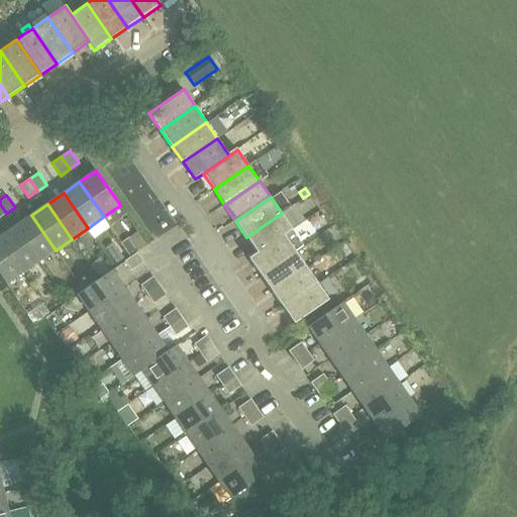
[(246,237),(257,252),(259,253),(293,229),(282,213),(246,237)]
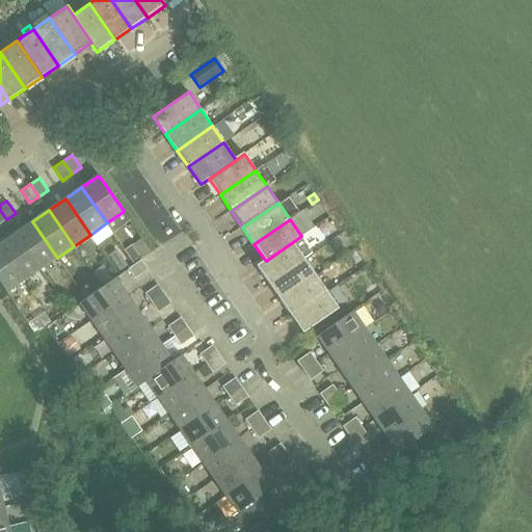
[(16,233),(41,269),(57,258),(32,221),(16,233)]
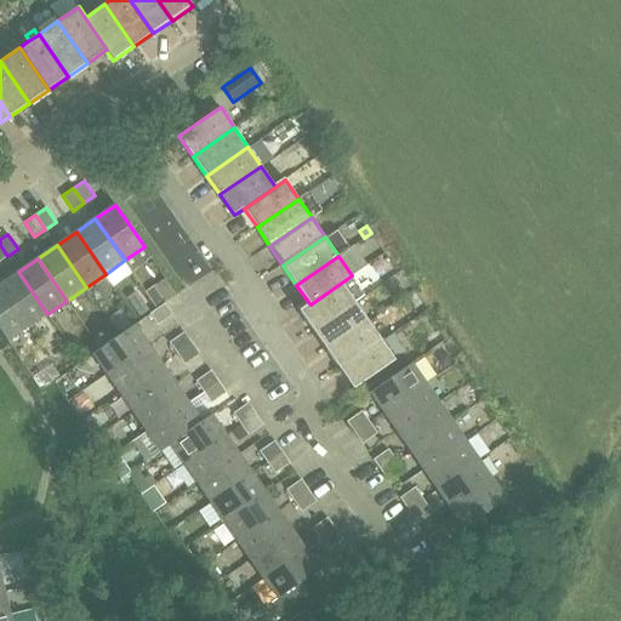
[(47,314),(18,272),(0,284),(0,286),(29,328),(47,314)]
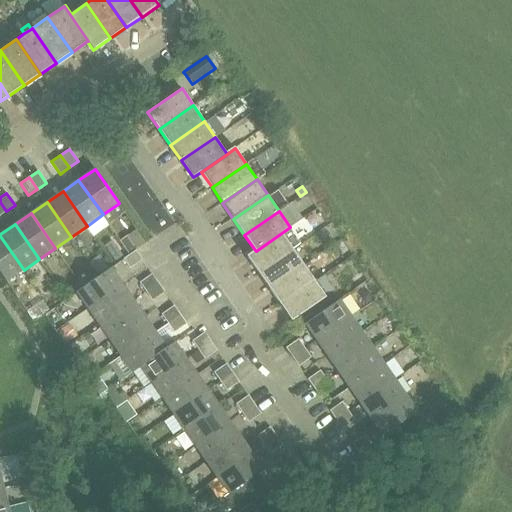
[(247,256),(259,273),(293,249),(282,233),(290,228),(290,227),(256,251),(255,250),(247,256)]
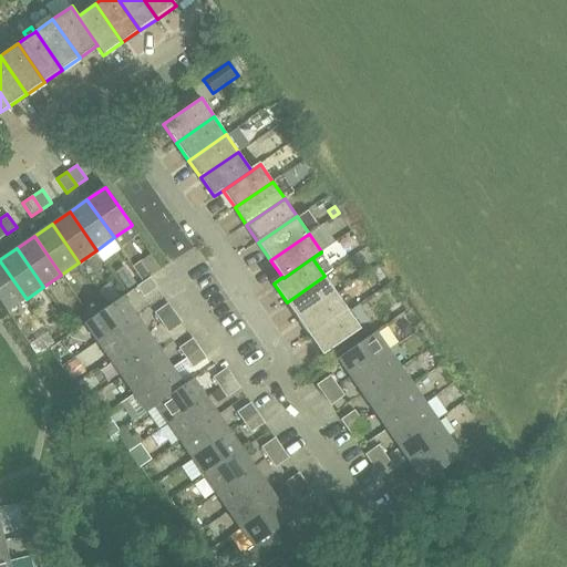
[(132,267),(143,282),(152,276),(142,260),(132,267)]
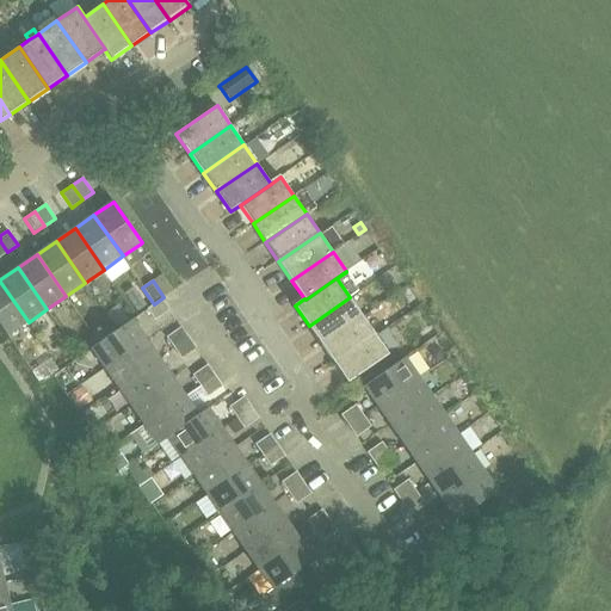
[(29,322),(0,282),(0,323),(8,337),(29,322)]
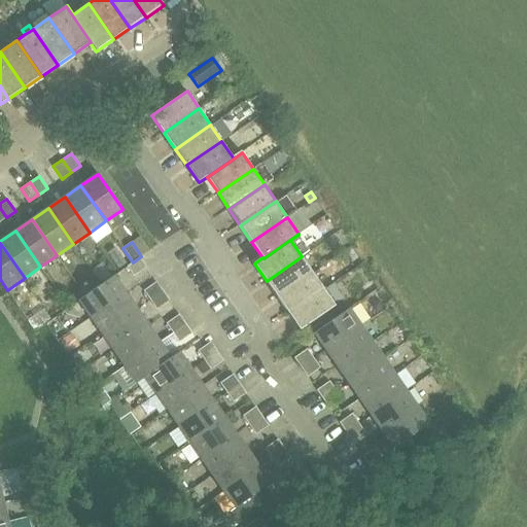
[(117,251),(109,256),(118,270),(126,265),(117,251)]
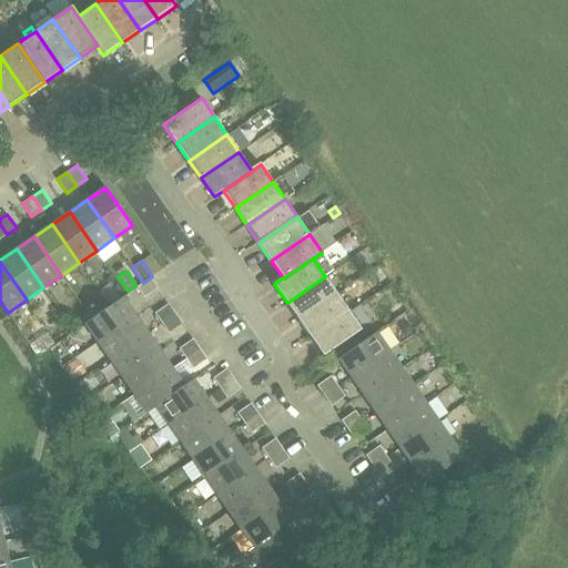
[(325,276),(287,303),(300,321),(337,294),(325,276)]
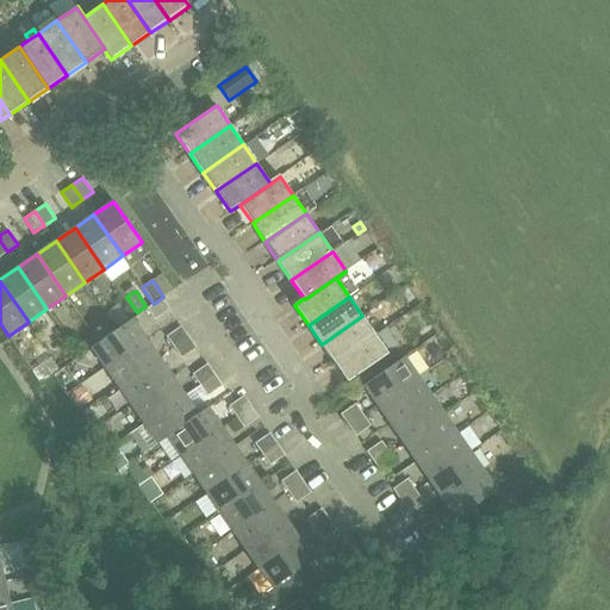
[(169,309),(162,298),(148,307),(155,319),(169,309)]
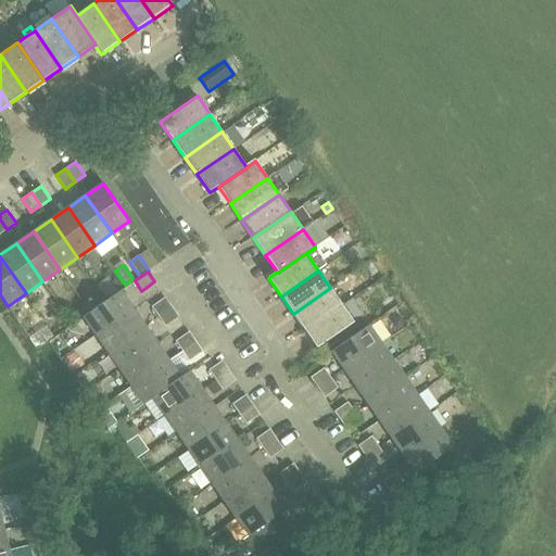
[(110,280),(98,289),(105,300),(117,291),(110,280)]
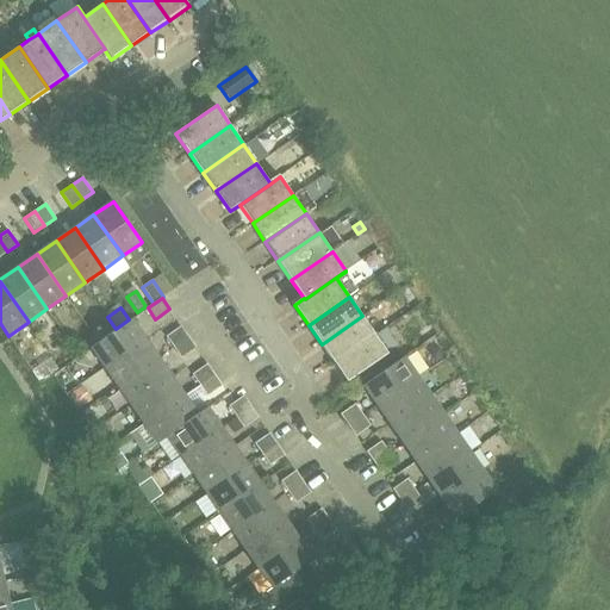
[(322,344),(334,363),(375,335),(362,316),(322,344)]
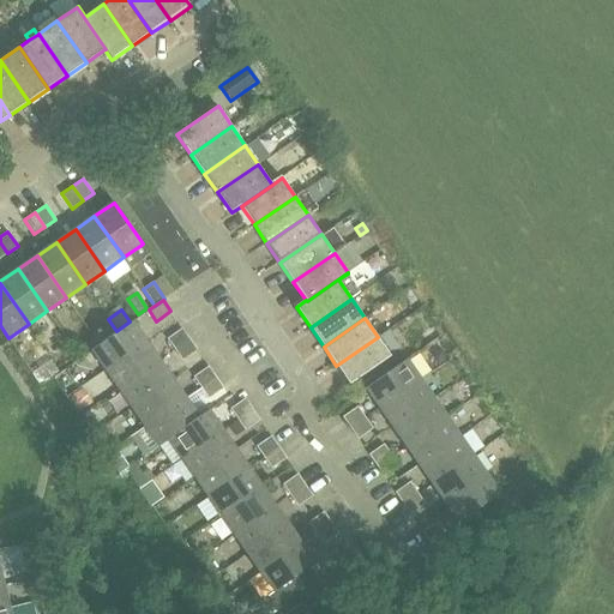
[(146,341),(133,320),(91,350),(106,371),(146,341)]
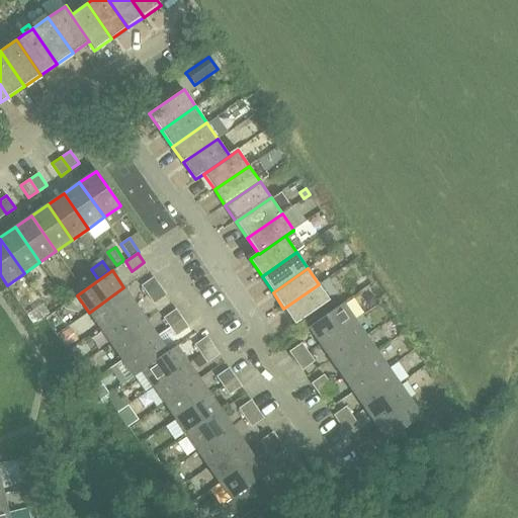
[(148,294),(161,286),(154,277),(142,285),(148,294)]
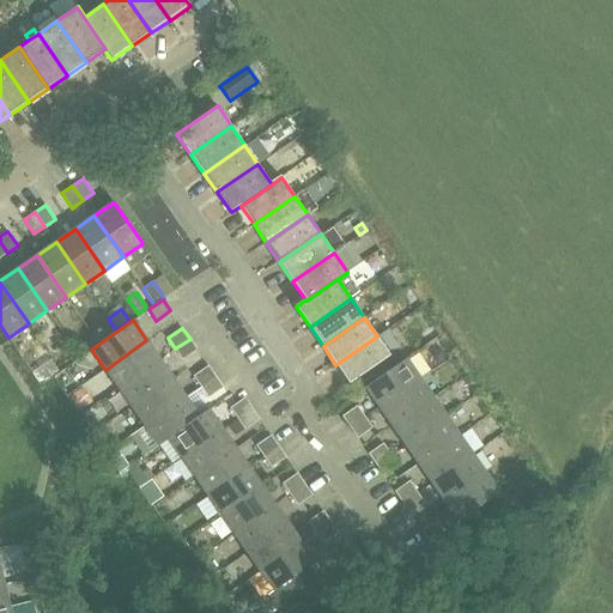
[(386,331),(377,337),(335,365),(350,384),(390,357),(390,354),(399,349),(386,331)]
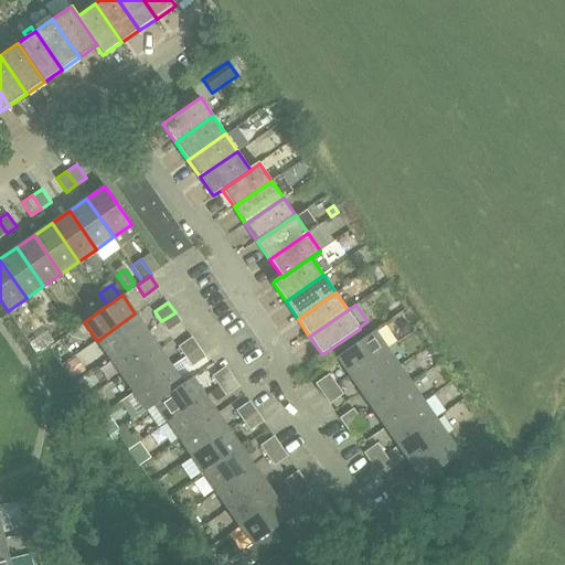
[(176,312),(161,321),(169,331),(182,322),(176,312)]
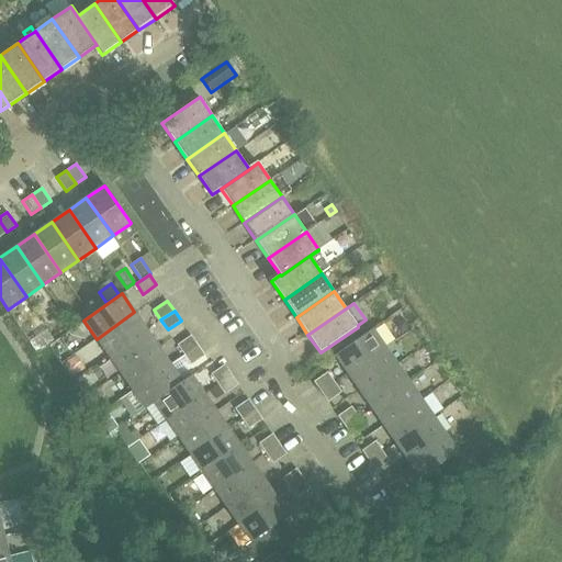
[(147,329),(134,312),(97,339),(109,357),(147,329)]
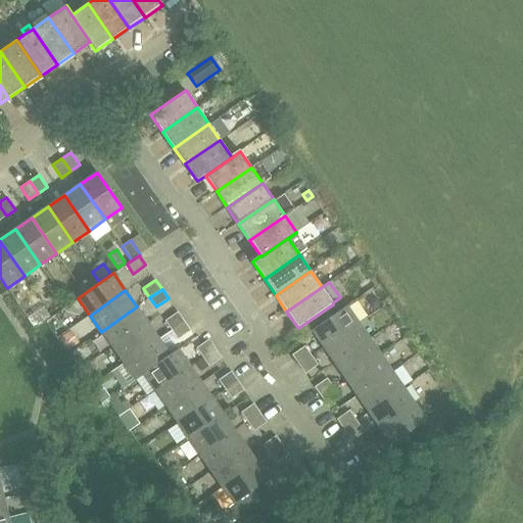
[(112,348),(148,323),(137,306),(101,332),(112,348)]
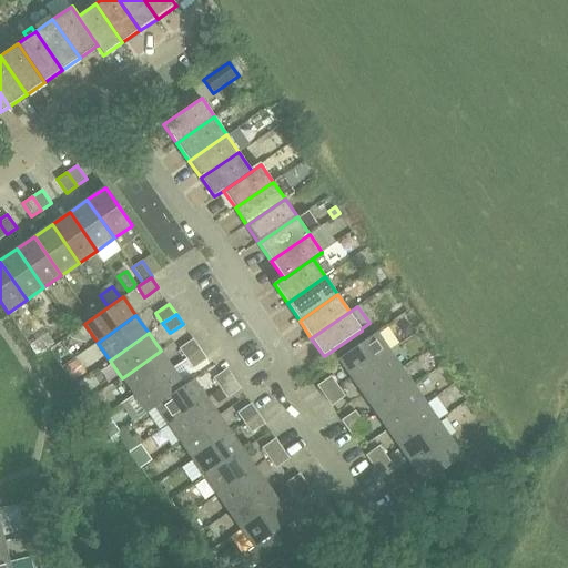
[(352,376),(389,350),(377,333),(340,358),(352,376)]
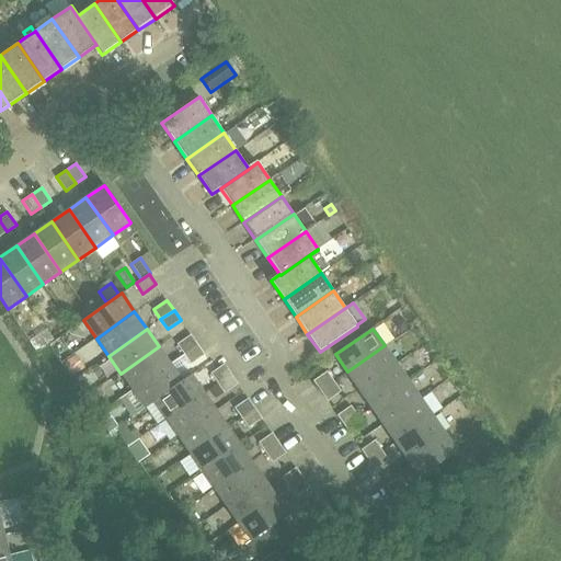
[(199,346),(191,334),(178,344),(185,355),(199,346)]
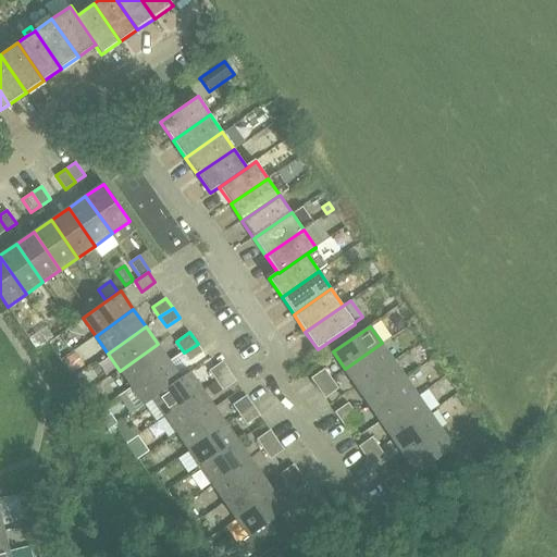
[(345,369),(357,386),(394,361),(382,343),(345,369)]
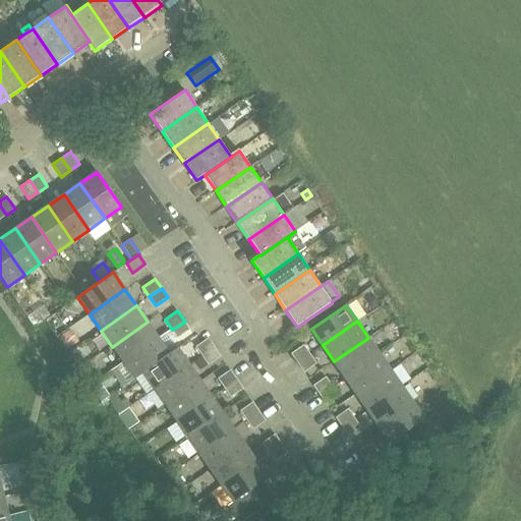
[(159,338),(148,322),(112,347),(123,362),(159,338)]
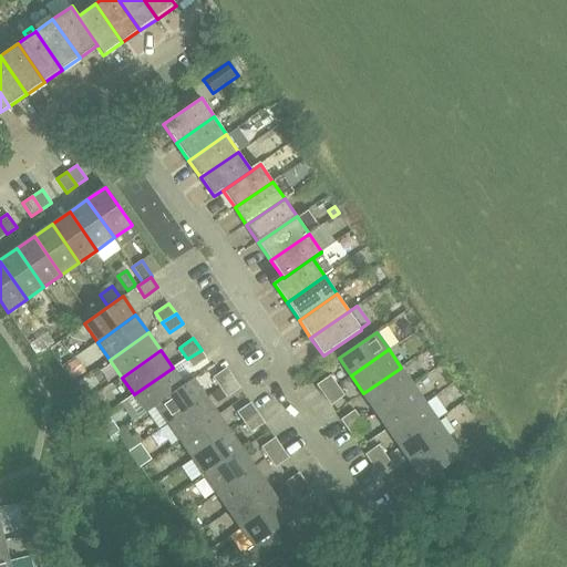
[(196,371),(209,362),(202,350),(187,359),(196,371)]
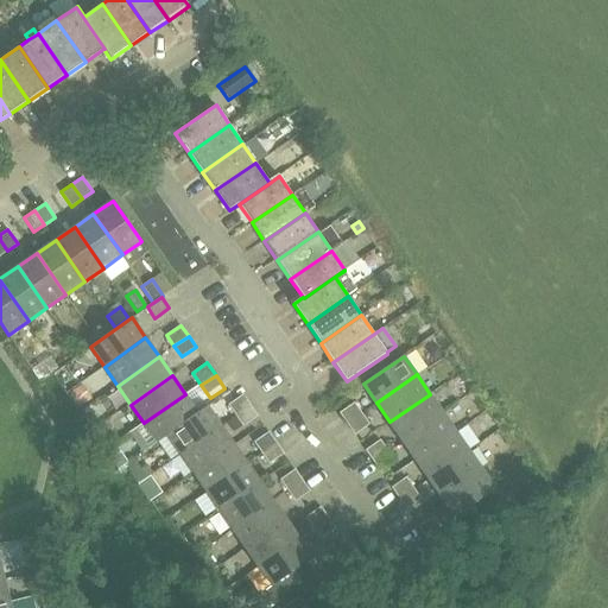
[(83,386),(69,394),(78,407),(92,398),(83,386)]
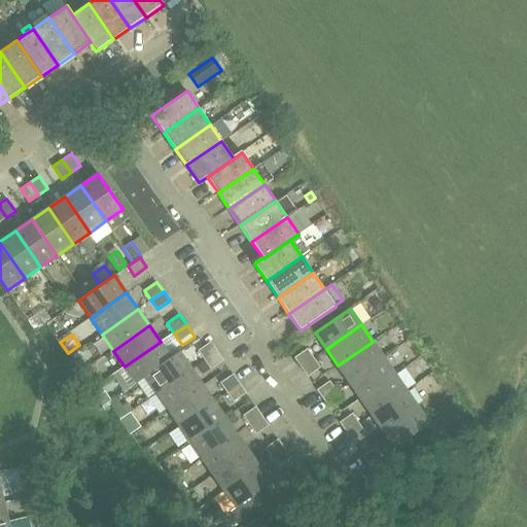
[(125,366),(136,383),(180,352),(171,357),(161,342),(125,366)]
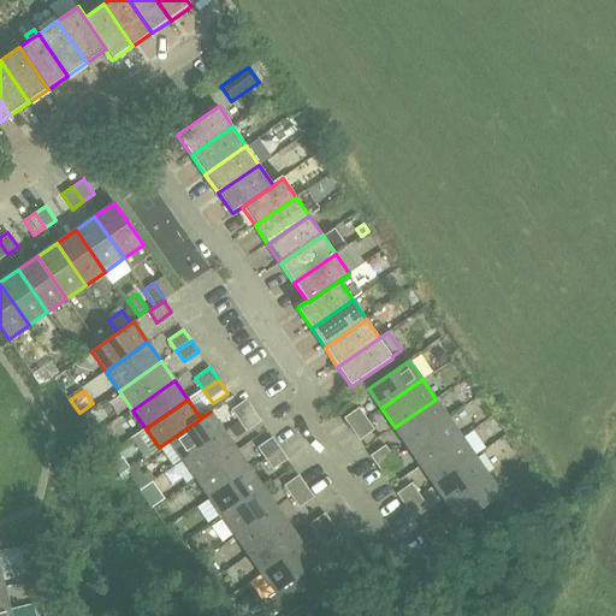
[(247,400),(232,410),(240,421),(254,410),(247,400)]
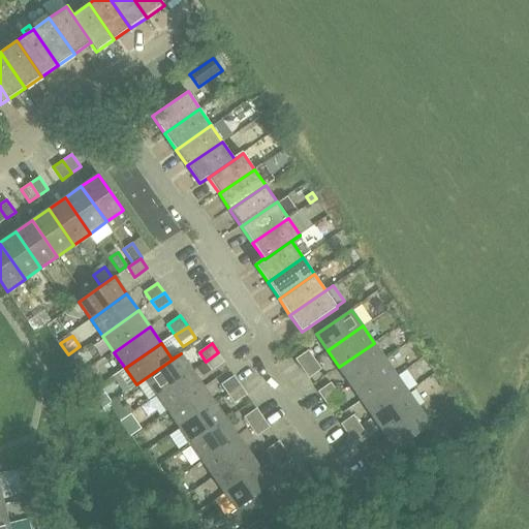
[(339,367),(350,383),(385,360),(374,343),(339,367)]
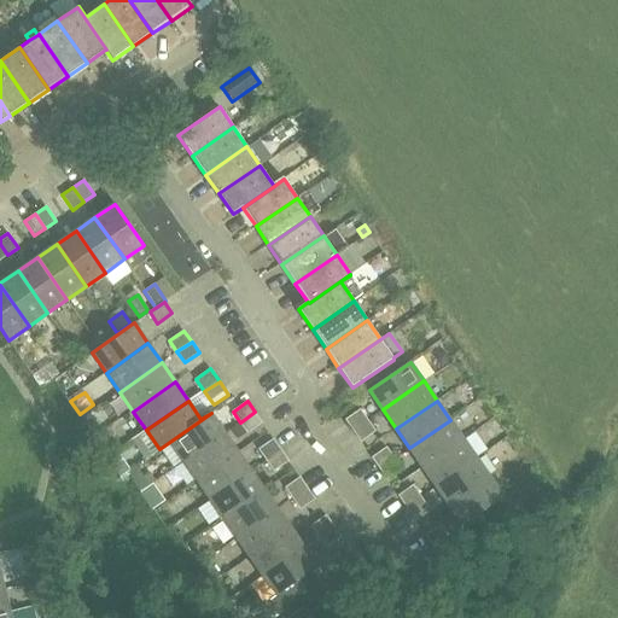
[(347,420),(354,431),(369,420),(361,409),(347,420)]
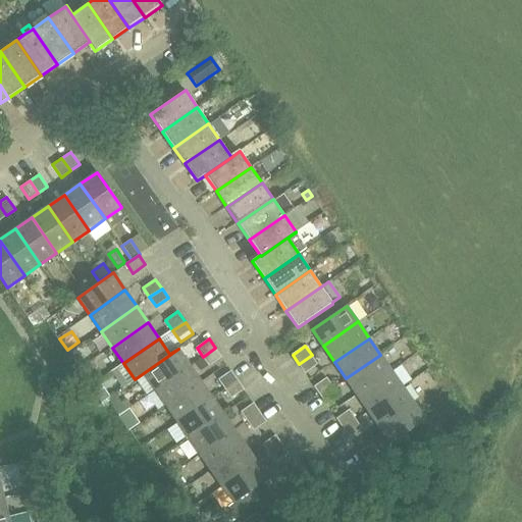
[(221,357),(215,348),(203,357),(209,366),(221,357)]
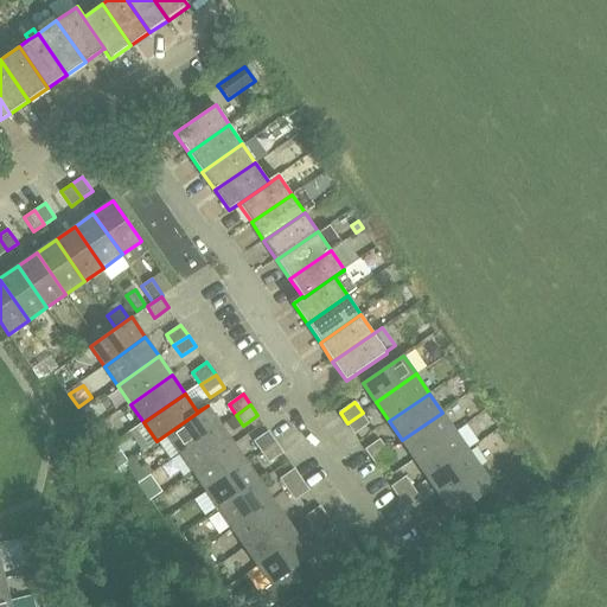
[(221,425),(208,406),(157,441),(157,442),(167,434),(180,453),(221,425)]
